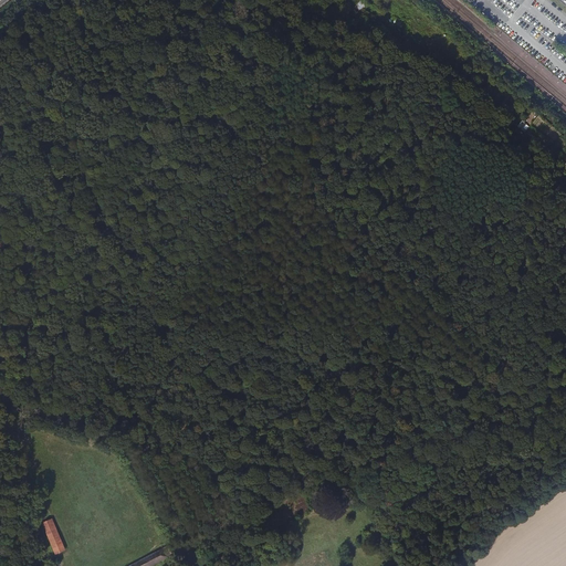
[(517,127),(525,133),(530,127),(521,122),(517,127)]
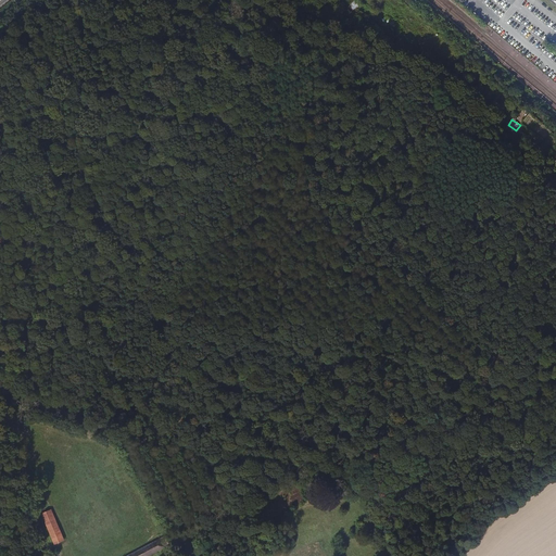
[(520,125),(517,130),(523,136),(528,130),(520,125)]
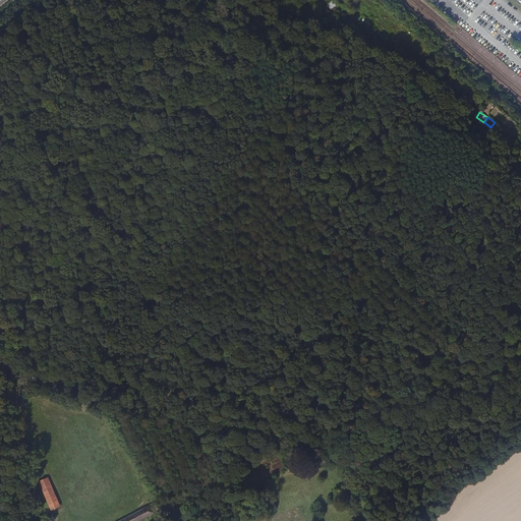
[(62,507),(49,477),(39,481),(51,511),(62,507)]
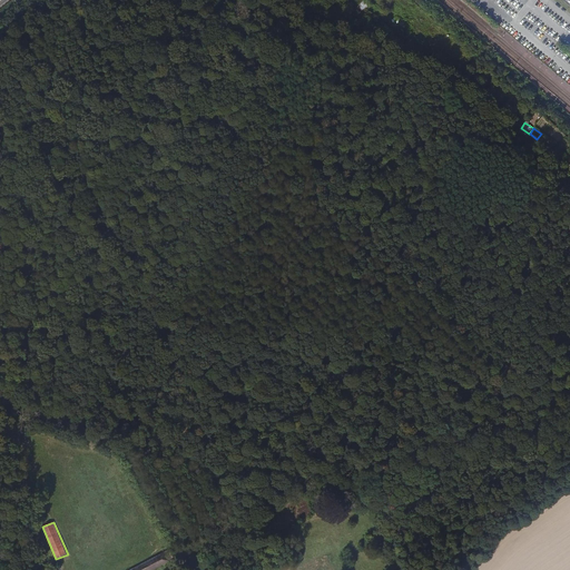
[(173,549),(150,560),(129,569),(154,569),(177,559),(173,549)]
